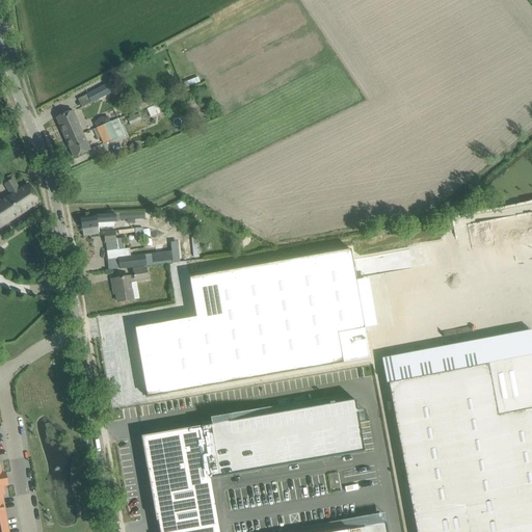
[(184,83),(185,88),(200,82),(197,78),(184,83)]
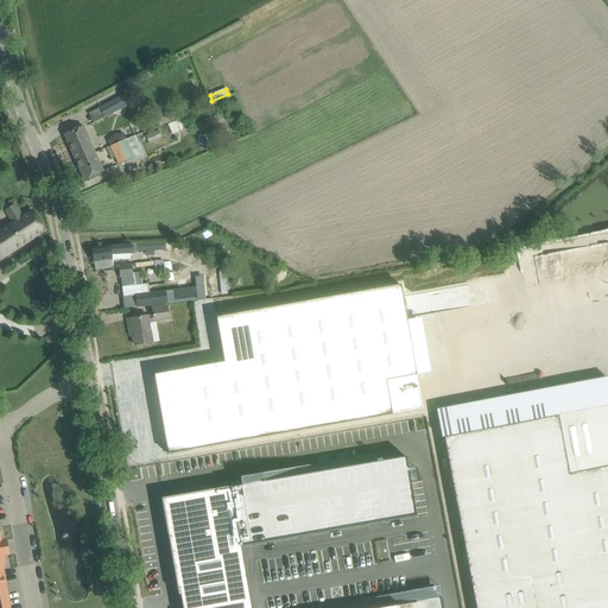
[(121,96),(109,102),(99,108),(105,118),(126,106),(121,96)]
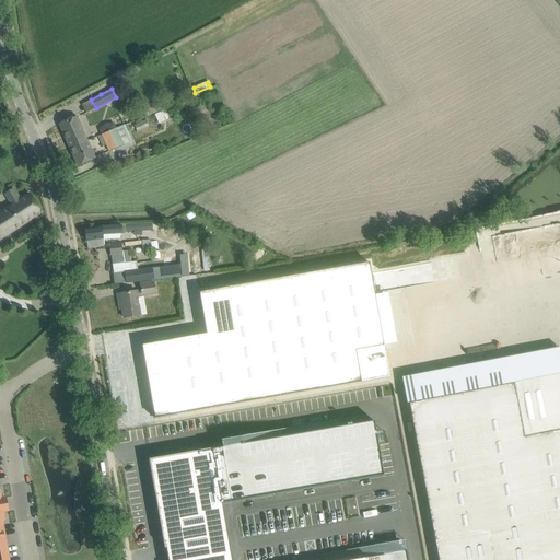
[(153,103),(137,109),(140,119),(158,113),(153,103)]
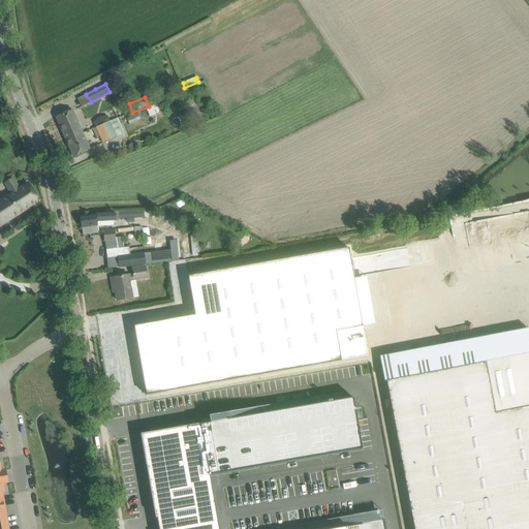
[(154,105),(154,104),(146,109),(149,117),(163,111),(161,107),(163,106),(162,102),(154,105)]
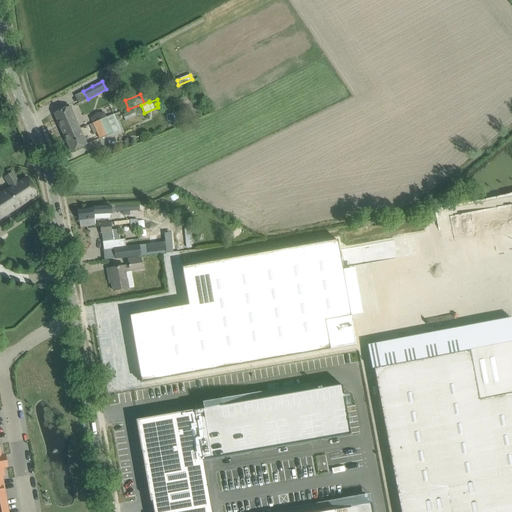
[(69,106),(63,109),(54,113),(64,136),(79,129),(69,106)]
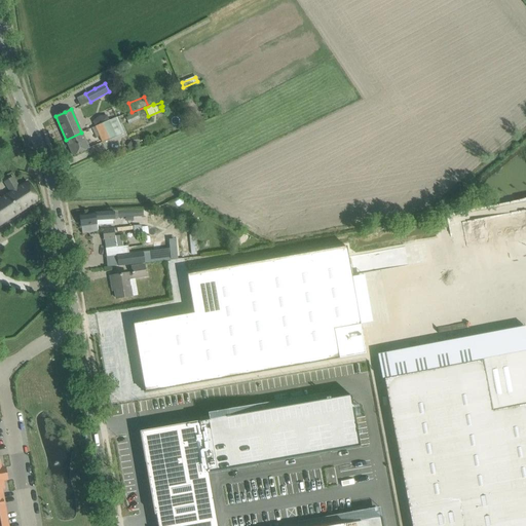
[(116,117),(109,121),(95,127),(91,128),(96,138),(99,136),(102,142),(123,133),(116,117)]
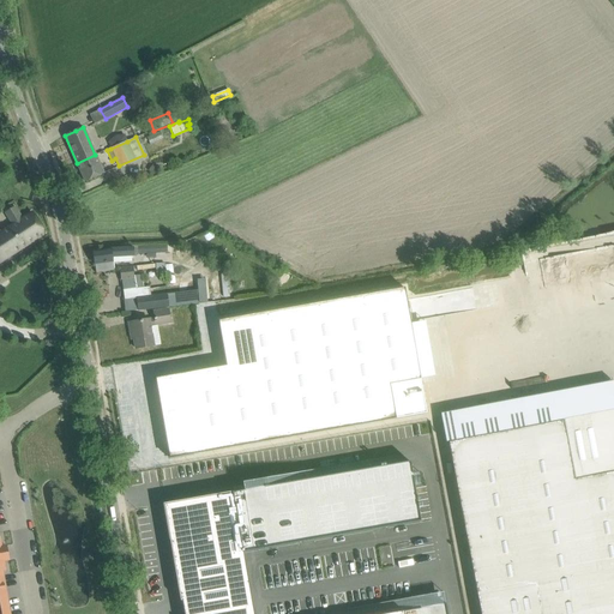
[(95,155),(77,163),(85,181),(103,173),(95,155)]
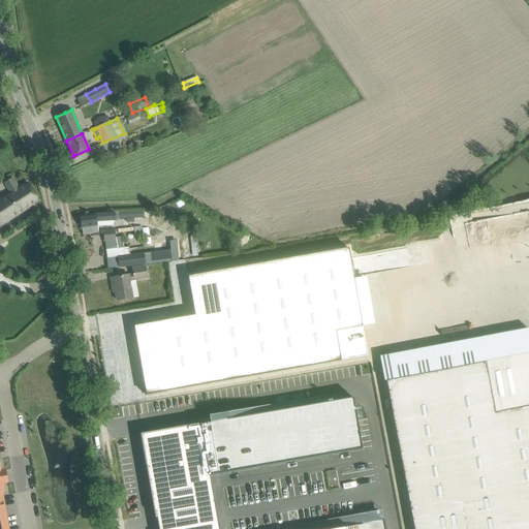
[(131,143),(127,148),(132,151),(136,146),(131,143)]
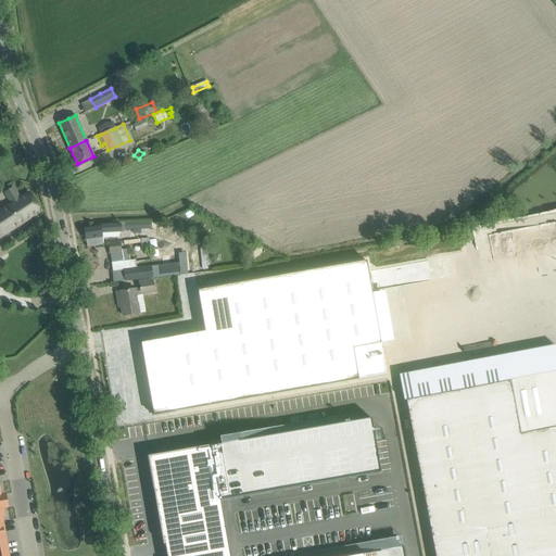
[(0,211),(0,237),(40,211),(29,193),(20,199),(13,187),(5,192),(13,203),(0,211)]
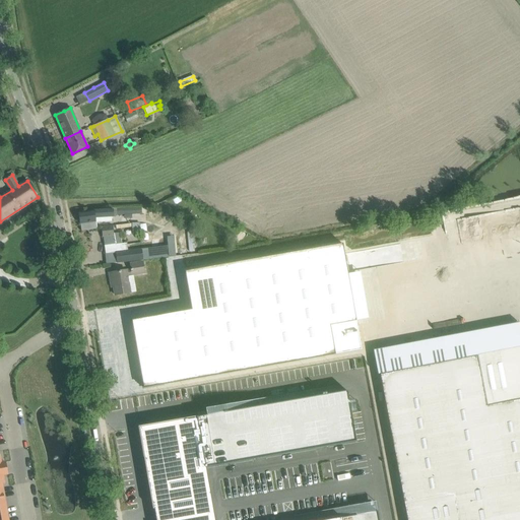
[(519,205),(345,235),(358,306),(509,280),(504,250),(519,247),(519,205)]
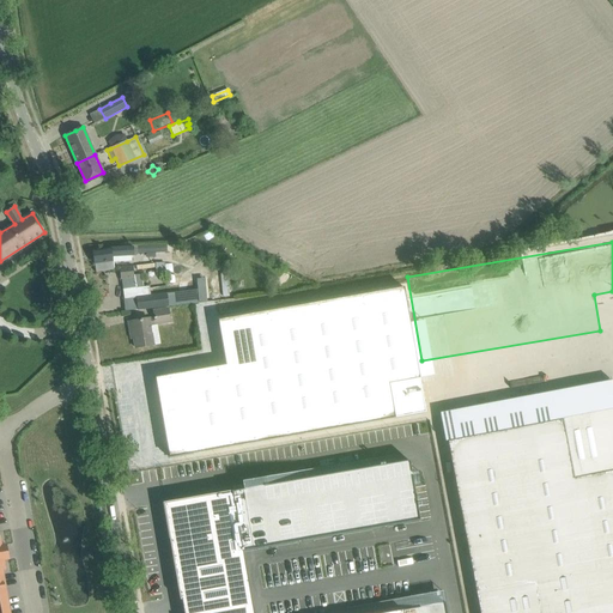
[(111,248),(92,252),(95,263),(96,273),(114,271),(113,262),(132,261),(132,256),(131,255),(137,255),(137,254),(137,253),(167,252),(167,243),(134,244),(110,246),(111,248)]
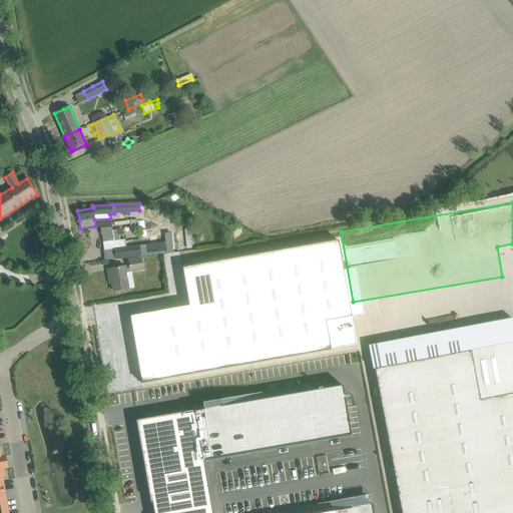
[(157,210),(143,205),(143,213),(143,218),(162,223),(165,212),(157,210)]
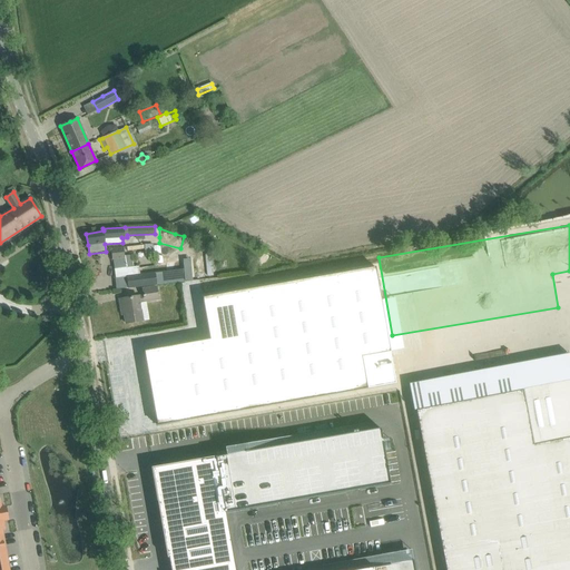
[(158,245),(126,247),(127,252),(145,249),(145,255),(153,255),(153,251),(153,248),(158,248),(158,245)]
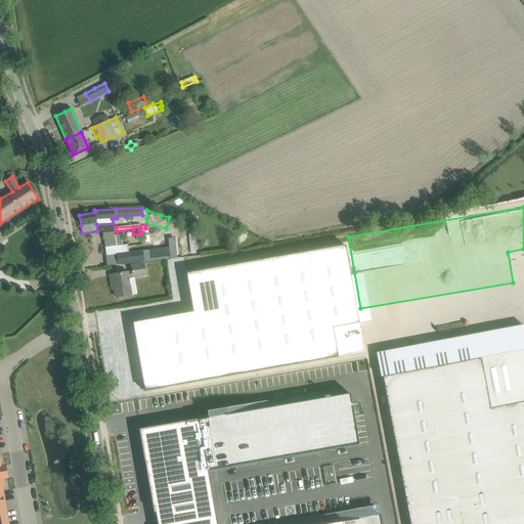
[(113,228),(102,229),(103,238),(104,238),(106,256),(117,255),(118,264),(128,263),(158,259),(164,259),(170,258),(170,259),(177,258),(175,238),(169,239),(169,248),(128,253),(127,245),(116,246),(113,228)]
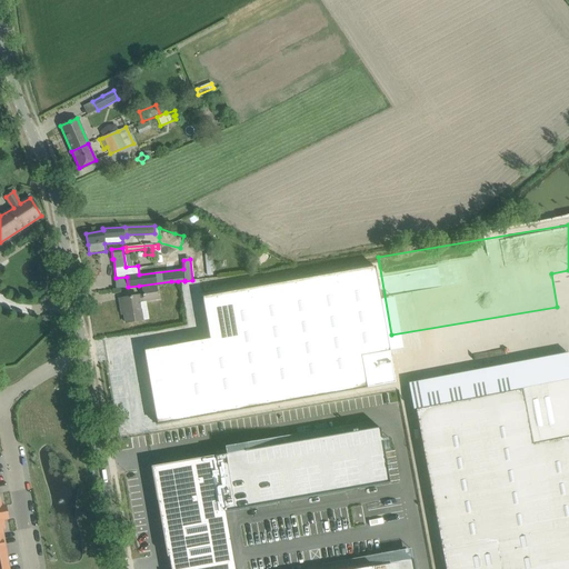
[(213,253),(205,255),(207,278),(216,278),(213,253)]
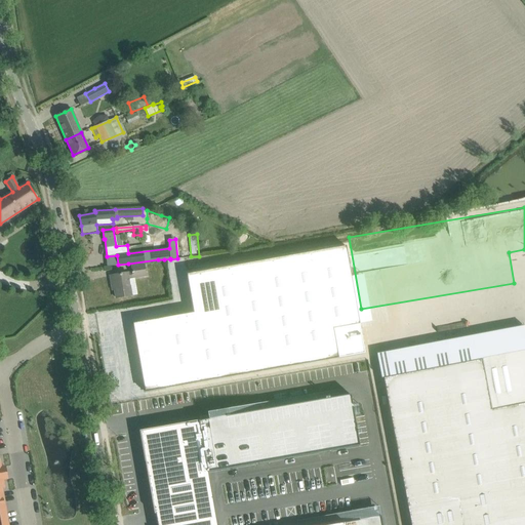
[(240,244),(241,250),(254,247),(252,241),(240,244)]
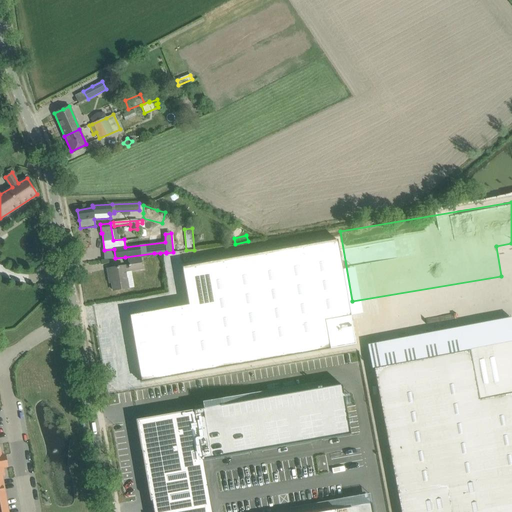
[(179,240),(174,240),(174,252),(184,251),(183,238),(179,238),(179,240)]
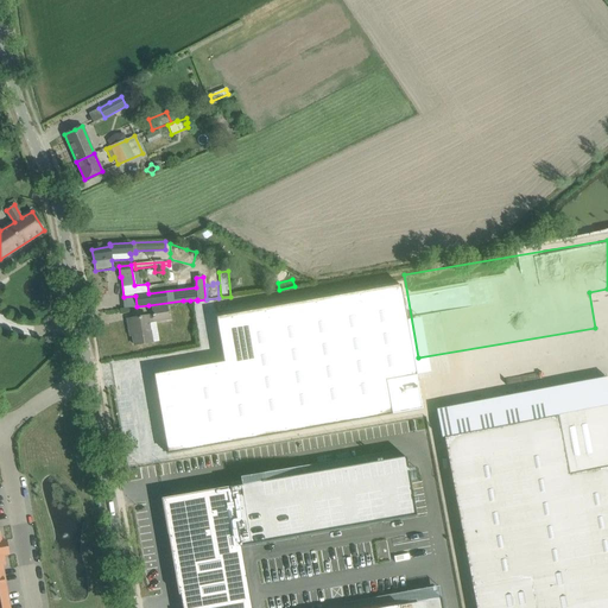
[(222,362),(152,374),(154,386),(166,455),(191,450),(190,450),(422,409),(400,284),(334,296),(215,317),(222,362)]
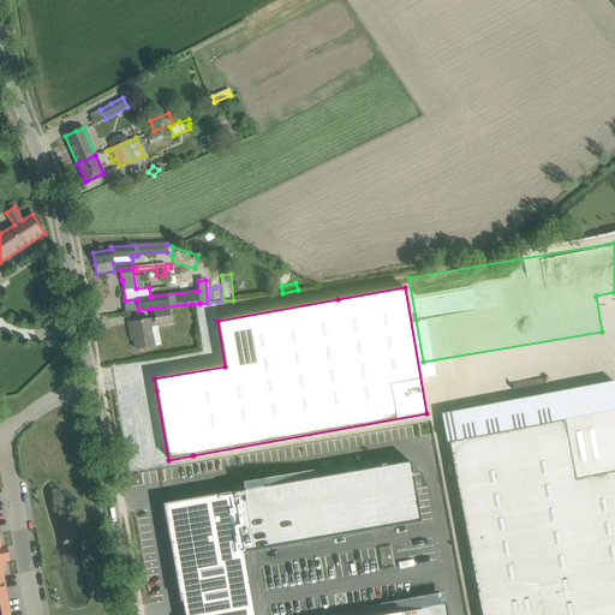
[(155,320),(129,323),(131,334),(133,334),(136,350),(154,346),(150,327),(150,324),(155,323),(154,321),(171,317),(169,309),(166,310),(154,312),(155,320)]
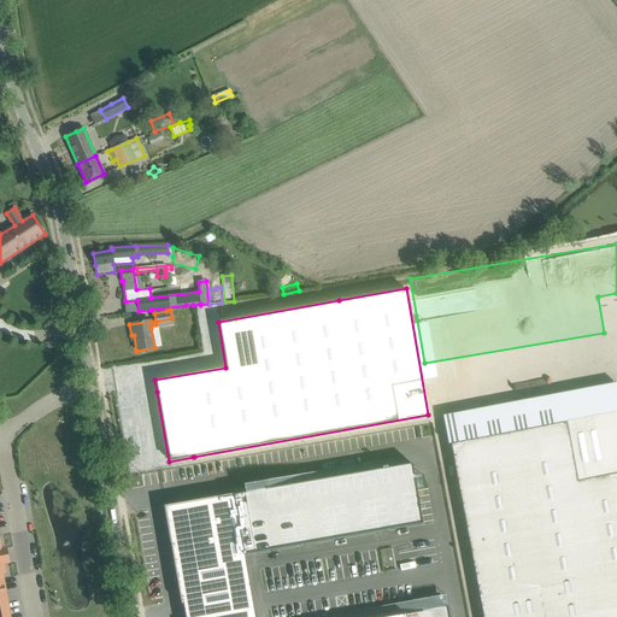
[(433,416),(457,411),(454,400),(450,401),(448,393),(429,397),(433,416)]
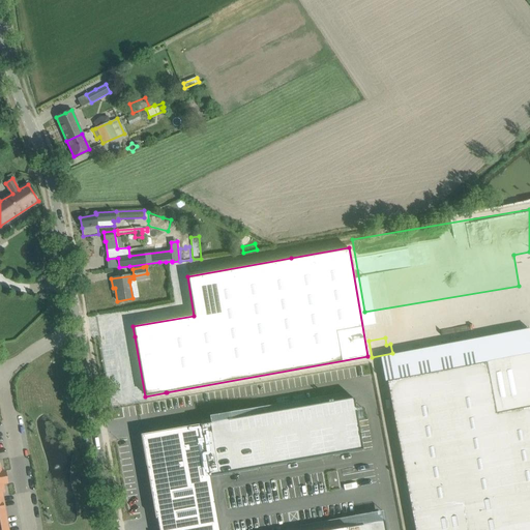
[(386,382),(414,529),(529,529),(529,407),(496,414),(486,363),(386,382)]
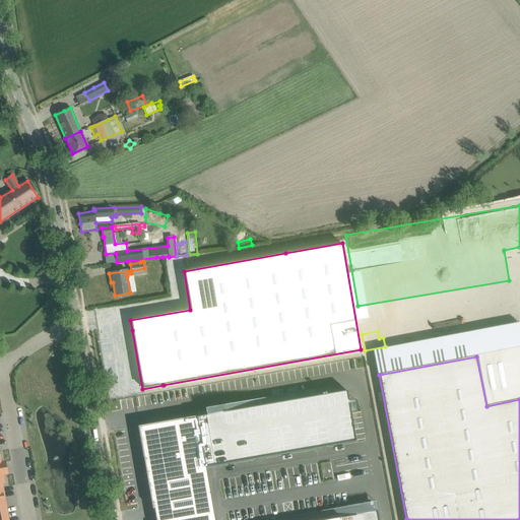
[(206,415),(139,428),(153,508),(155,519),(378,519),(377,512),(328,519),(214,519),(205,468),(355,442),(350,412),(348,401),(347,391),(336,393),(206,415)]
